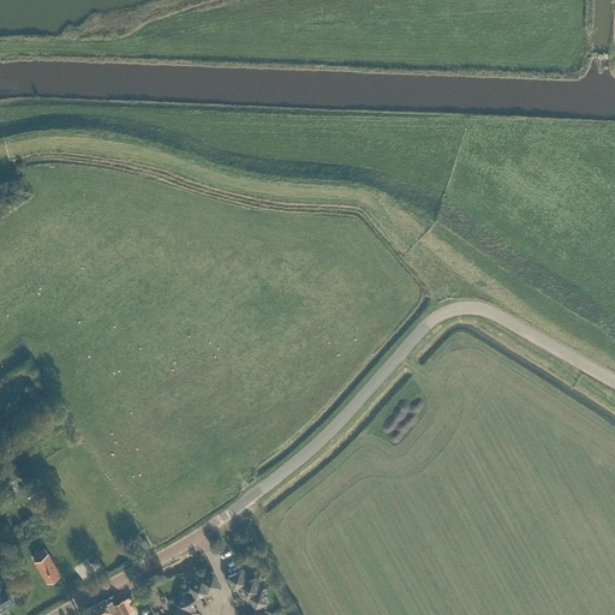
[(17,400),(5,407),(10,413),(21,406),(17,400)]
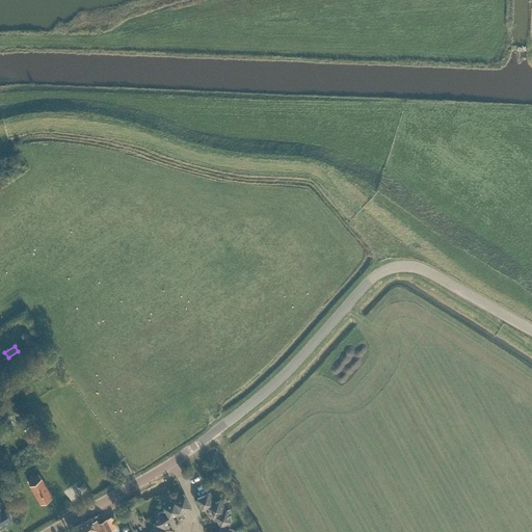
[(38,473),(28,480),(42,503),(53,497),(38,473)]
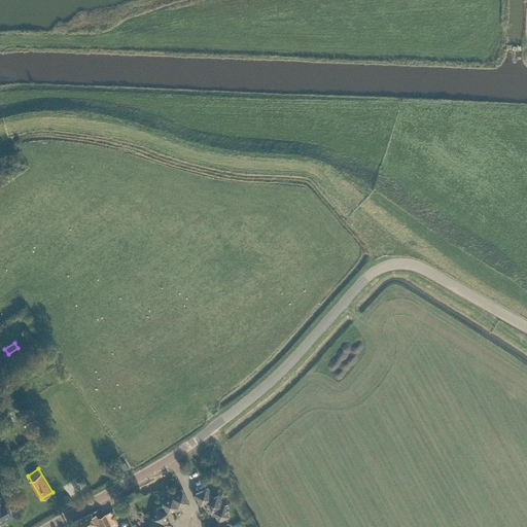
[(204,502),(213,497),(208,487),(192,494),(195,498),(198,497),(201,503),(204,502)]
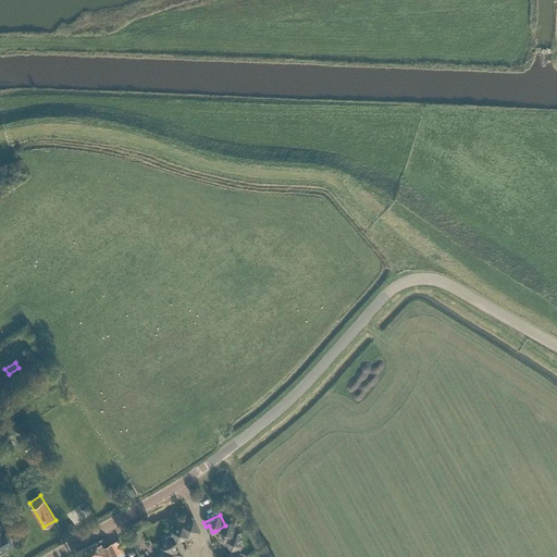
[(193,517),(182,522),(189,537),(194,536),(193,533),(199,530),(193,517)]
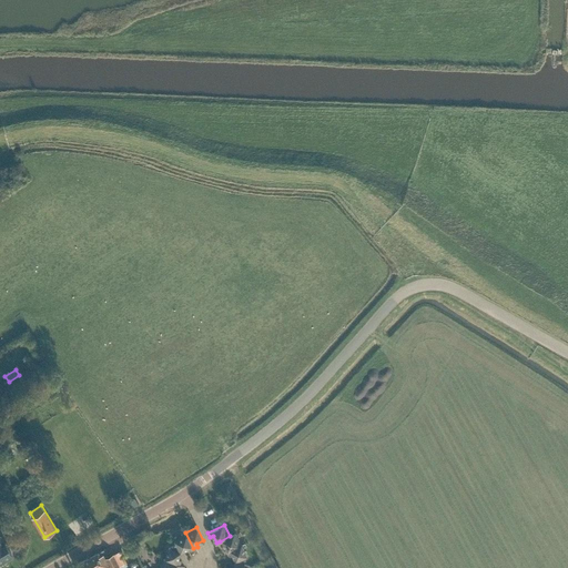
[(189,550),(193,548),(185,533),(174,538),(176,544),(181,551),(188,548),(189,550)]
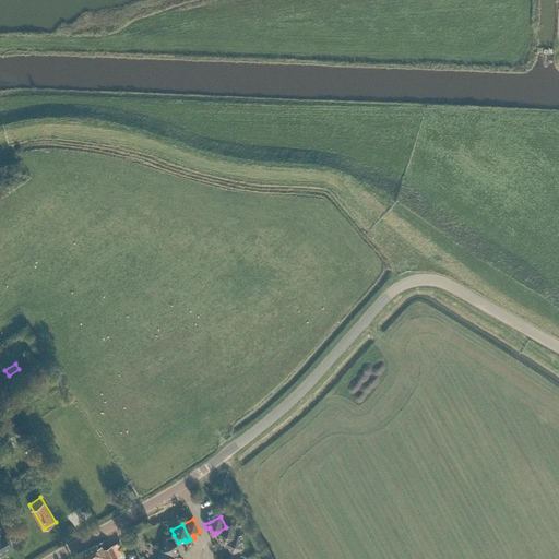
[(224,542),(238,535),(233,524),(226,527),(216,533),(218,537),(221,535),(224,542)]
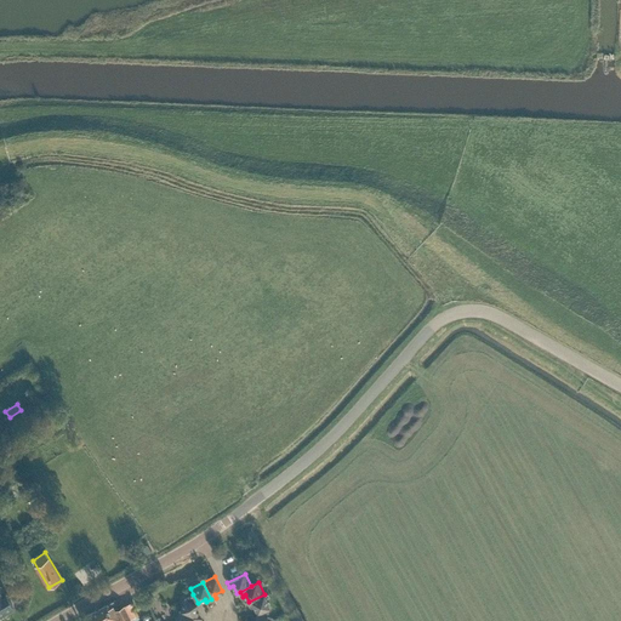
[(1,585),(0,585),(0,615),(13,608),(5,593),(6,593),(1,585)]
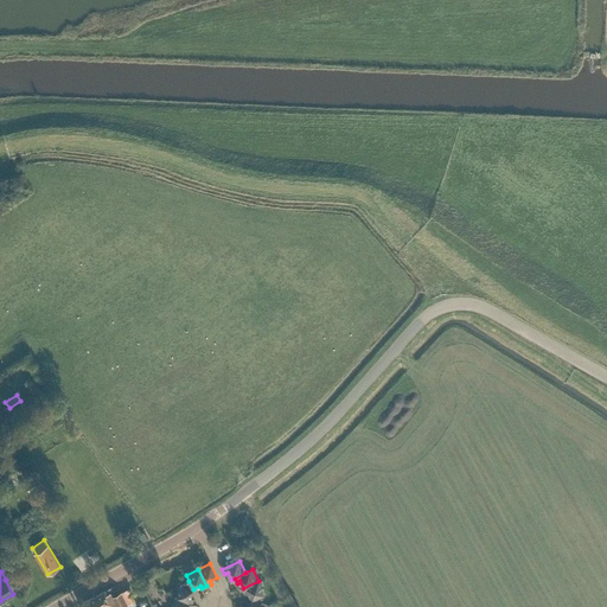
[(191,596),(193,589),(189,581),(180,585),(177,598),(192,602),(193,598),(191,596)]
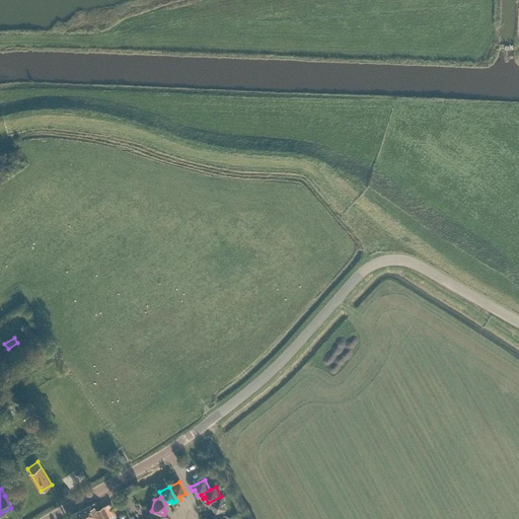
[(216,512),(223,515),(225,507),(221,497),(208,503),(210,507),(213,506),(216,512)]
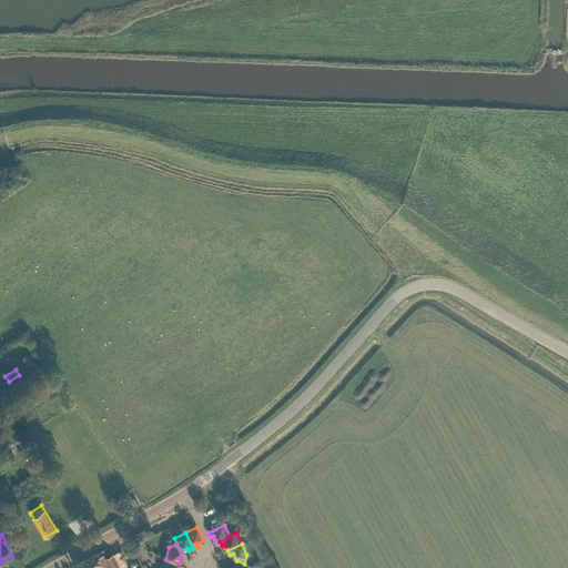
[(110,567),(122,567),(128,566),(121,550),(102,560),(98,553),(74,564),(77,567),(110,567)]
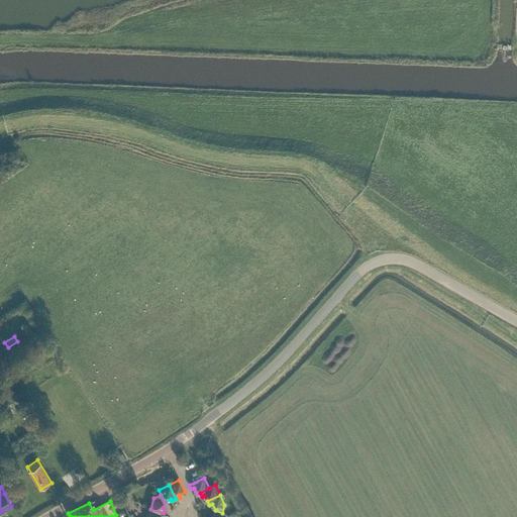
[(149,508),(145,516),(160,516),(161,516),(166,516),(168,515),(165,514),(164,513),(150,509),(149,508)]
